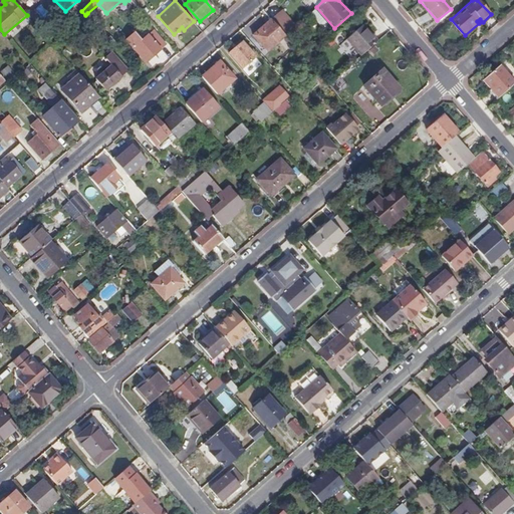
[(105,12),(98,4),(87,13),(94,22),(105,12)]
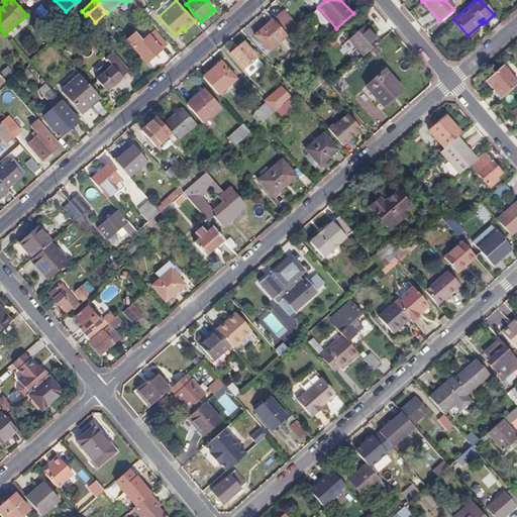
[(284,9),(273,18),(287,33),(298,24),(284,9)]
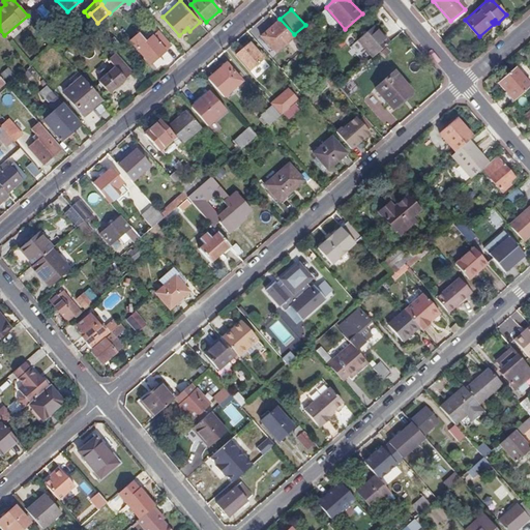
[(275,51),(294,34),(280,19),(280,18),(262,34),(275,51)]
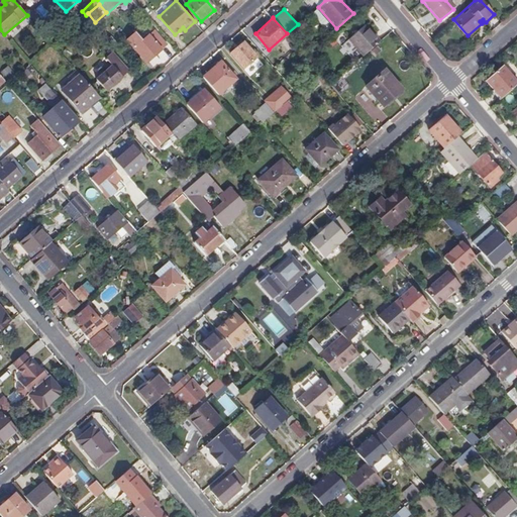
[(76,23),(62,36),(66,40),(74,33),(74,34),(81,28),(76,23)]
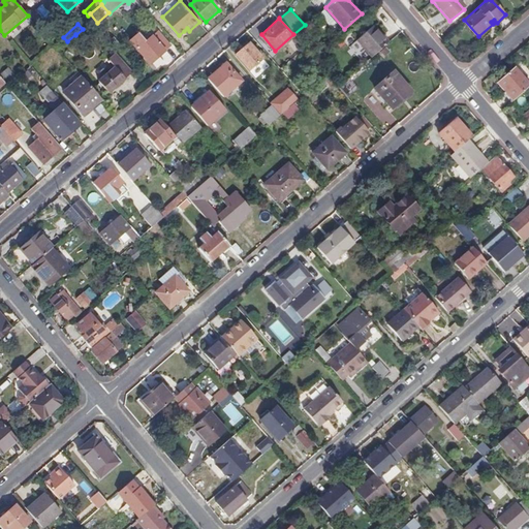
[(373,57),(389,42),(375,27),(359,40),(373,57)]
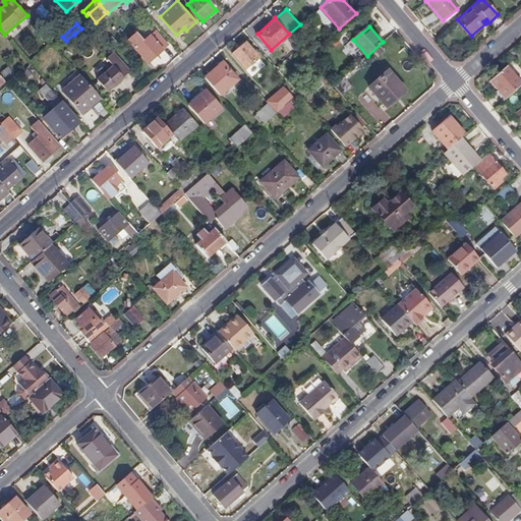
[(169,45),(156,31),(143,41),(136,34),(128,41),(148,63),(169,45)]
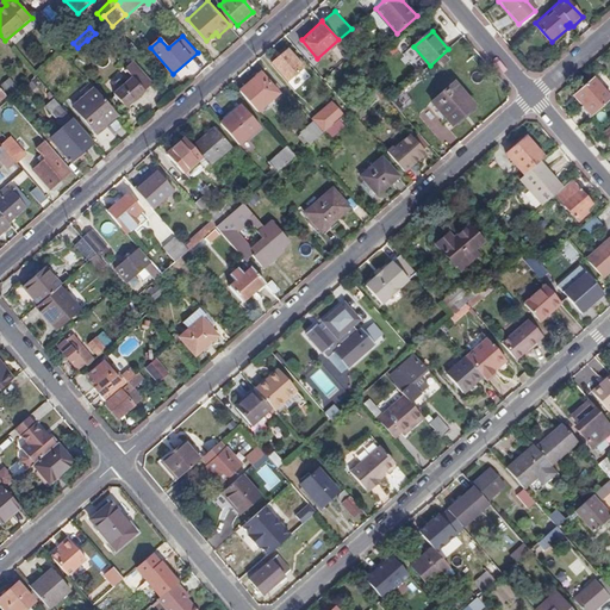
[(303,68),(287,50),(272,63),(287,81),(303,68)]
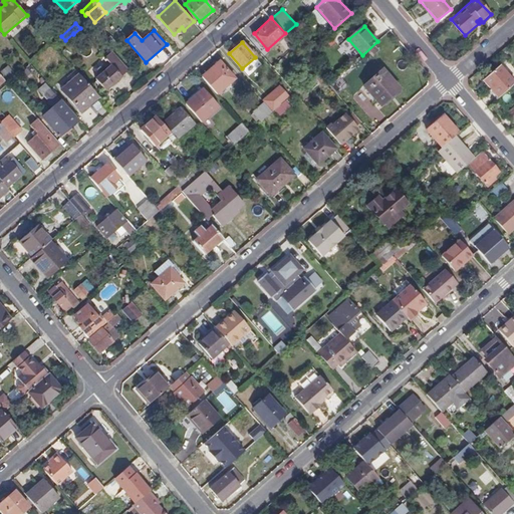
[(121,74),(127,69),(111,52),(105,57),(111,65),(96,79),(105,90),(121,75),(121,74)]
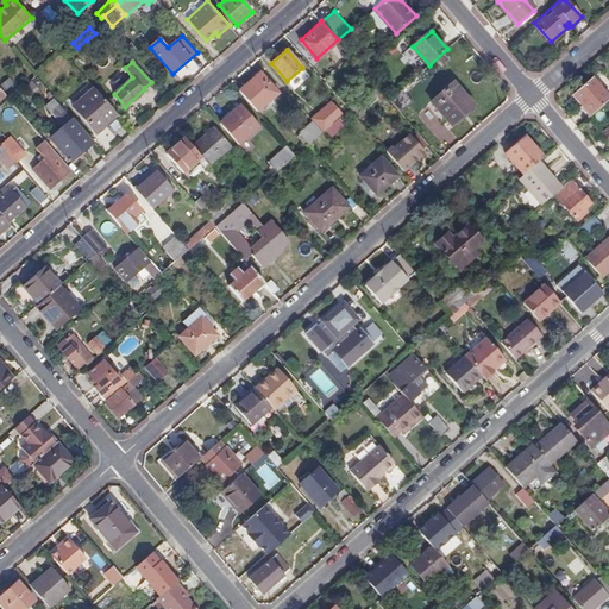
[(238,90),(257,112),(278,93),(259,73),(238,90)]
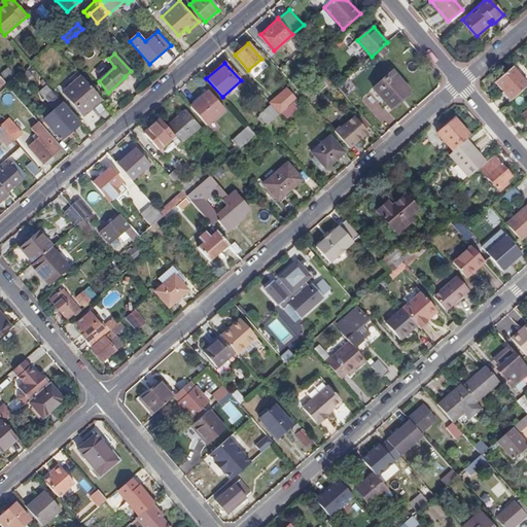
[(0,72),(0,74),(5,82),(13,76),(7,67),(0,72)]
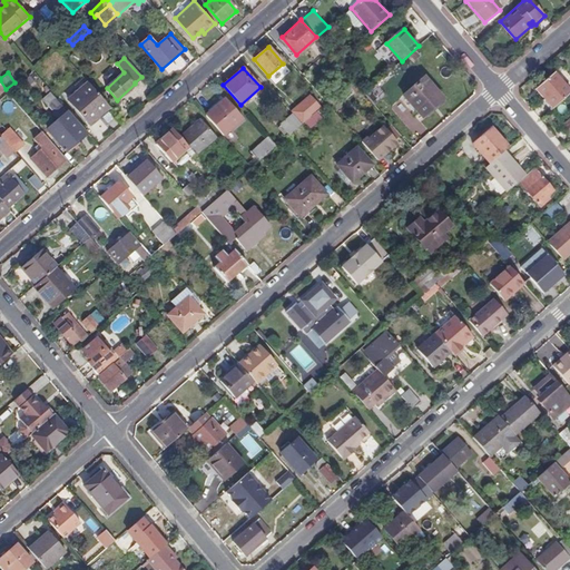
[(537,89),(554,108),(569,94),(569,89),(556,72),(537,89)]
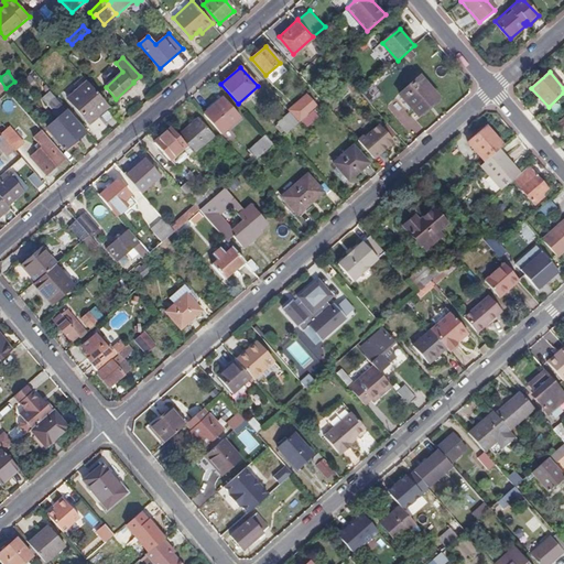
[(440,98),(422,77),(401,96),(419,116),(440,98)]
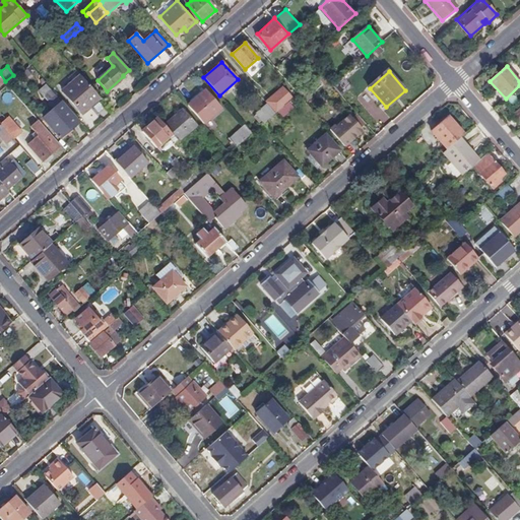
[(100,98),(80,75),(62,90),(82,114),(100,98)]
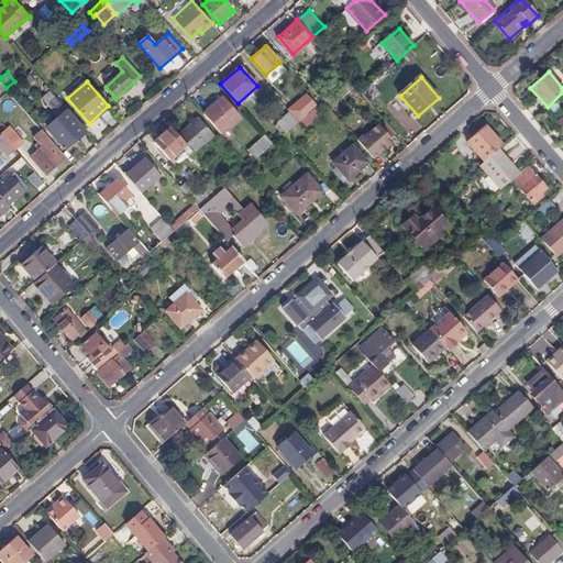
[(297,122),(298,122),(301,120),(307,114),(305,113),(313,106),(307,97),(297,105),(296,103),(287,110),(288,112),(297,122)]
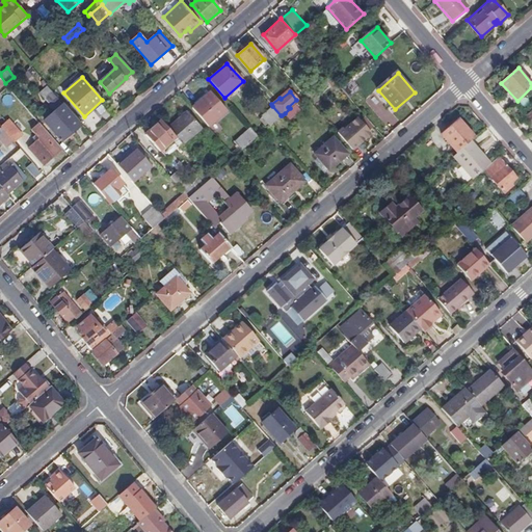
[(383,128),(395,122),(378,91),(367,98),(383,128)]
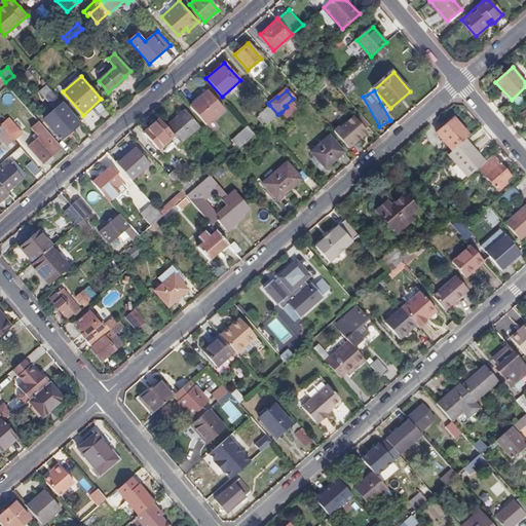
[(191,107),(207,124),(224,109),(208,91),(191,107)]
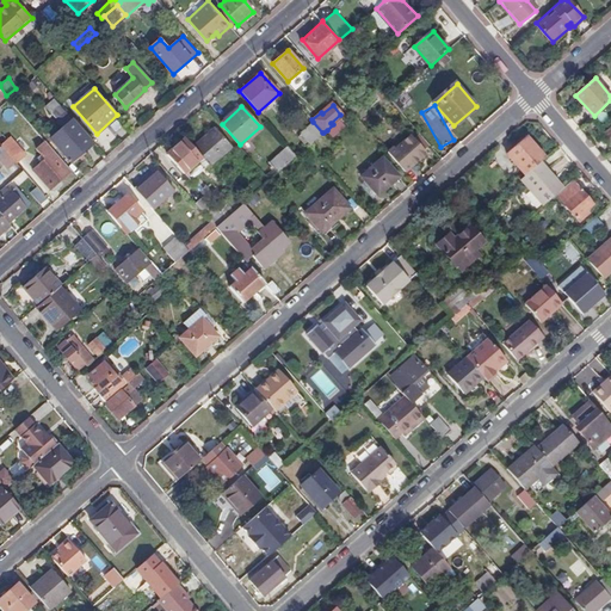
[(12,119),(13,110),(5,109),(2,118),(12,119)]
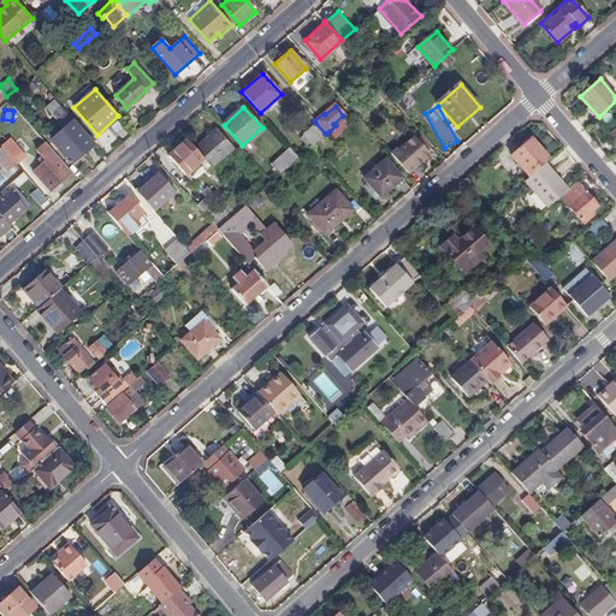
[(72,122),(61,110),(54,117),(64,129),(72,122)]
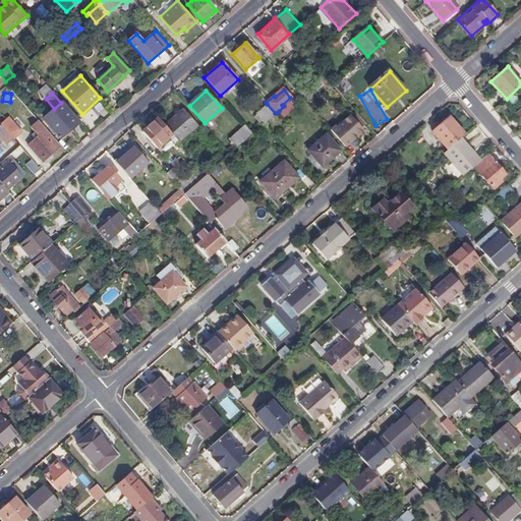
[(284,106),(279,111),(283,116),(294,107),(289,101),(284,106)]
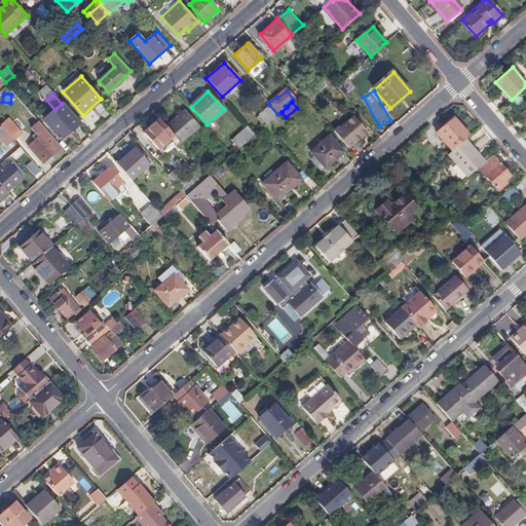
[(266,124),(277,114),(269,105),(258,114),(266,124)]
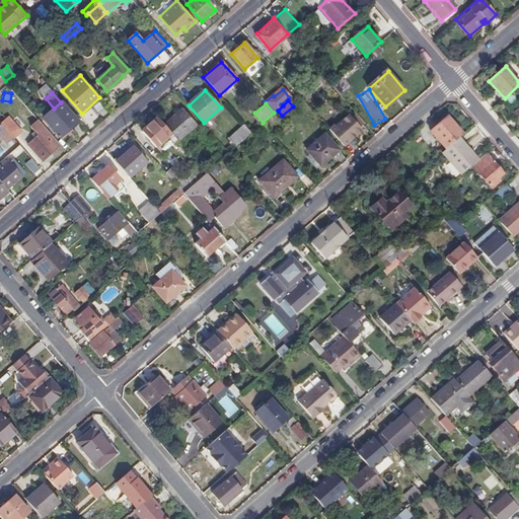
[(70,127),(79,119),(66,104),(47,121),(60,136),(61,136),(63,138),(68,133),(71,135),(73,133),(71,131),(72,129),(70,127)]
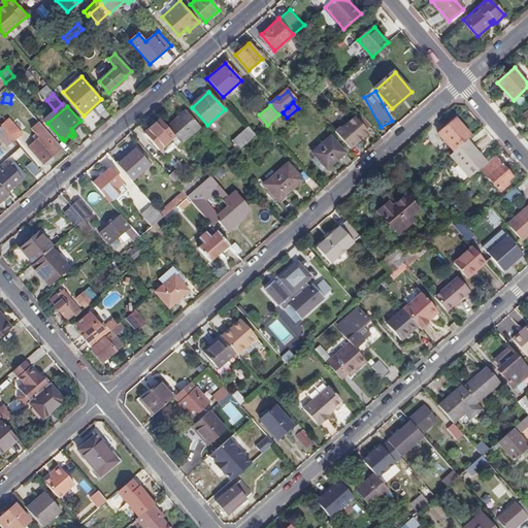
[(175,136),(180,142),(199,126),(186,111),(167,128),(175,136)]
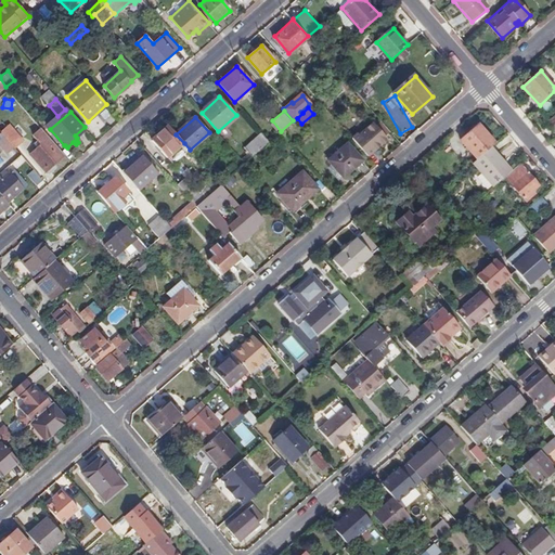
[(352,138),(369,156),(388,139),(374,123),(359,134),(357,133),(352,138)]
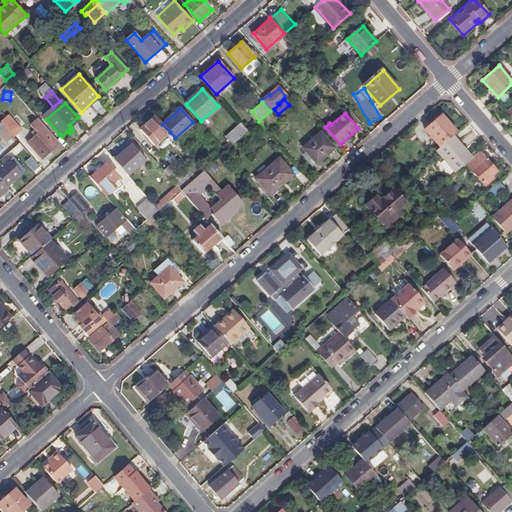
[(454,135),(458,131),(442,114),(425,129),(440,147),(454,135)]
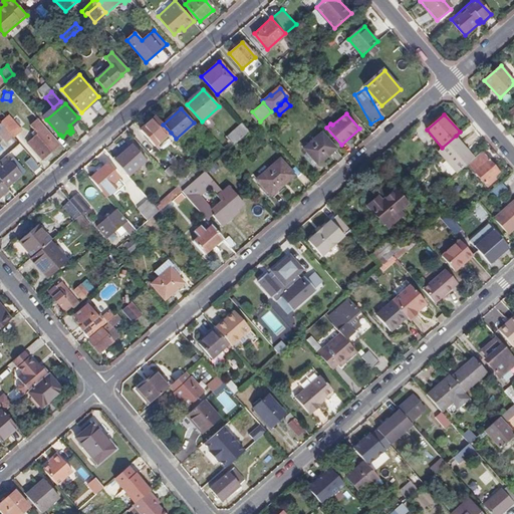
[(171,133),(163,124),(157,116),(142,132),(156,147),(171,133)]
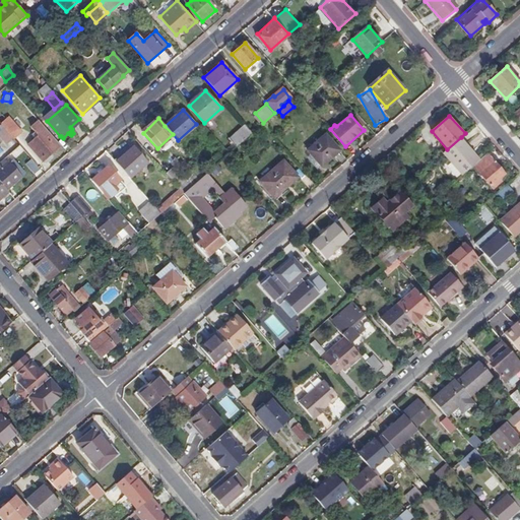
[(9,119),(3,124),(15,138),(21,133),(9,119)]
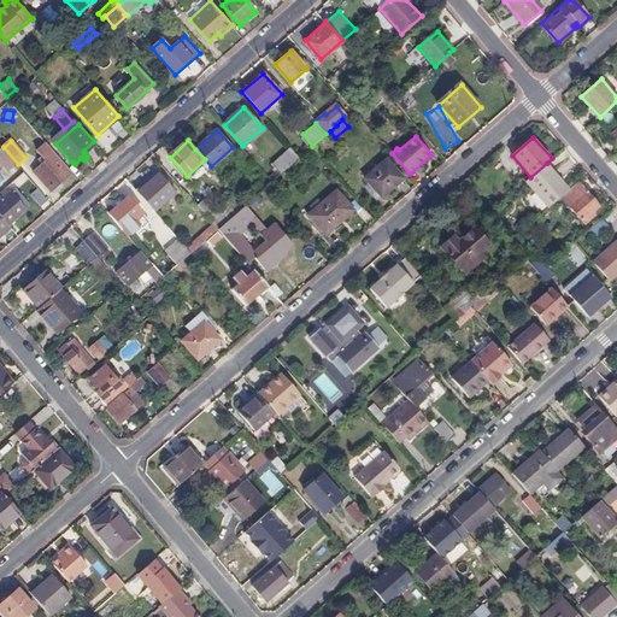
[(72,171),(46,141),(37,150),(43,156),(40,159),(43,163),(33,171),(51,191),(72,171)]
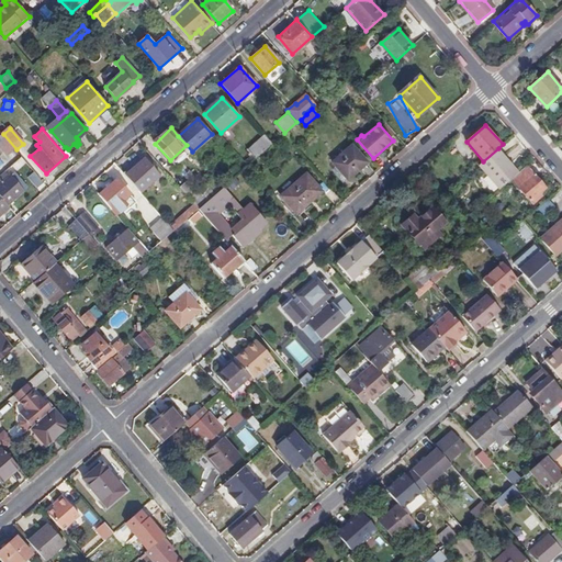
[(17,149),(3,134),(0,136),(0,147),(8,156),(17,149)]
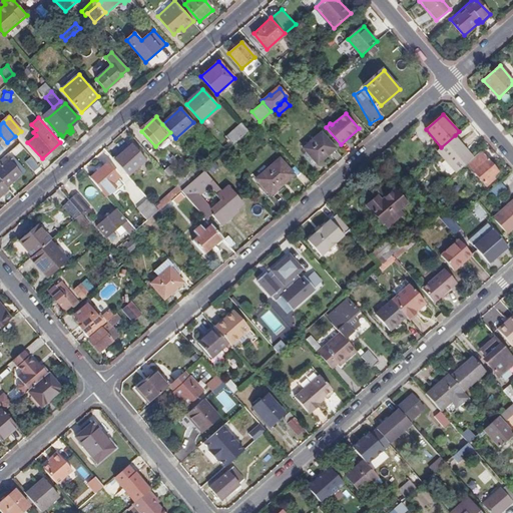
[(234,144),(249,131),(241,122),(226,135),(234,144)]
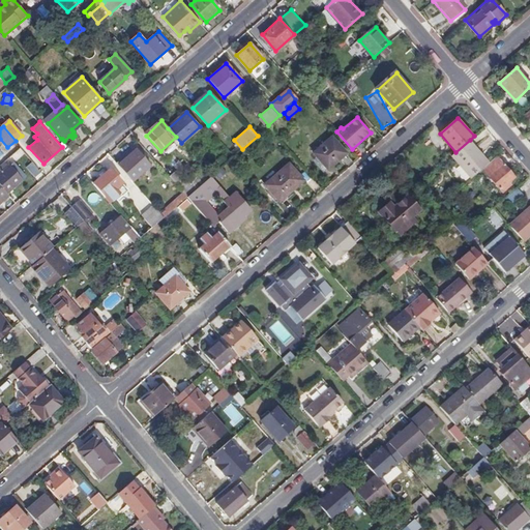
[(348,153),(332,136),(313,154),(328,170),(348,153)]
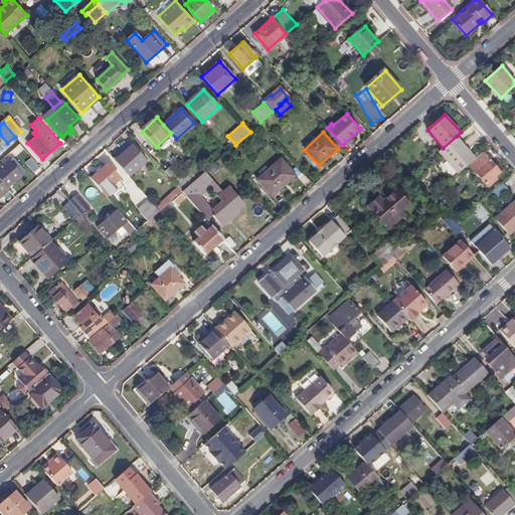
[(443,148),(440,151),(458,172),(476,156),(457,136),(443,148)]
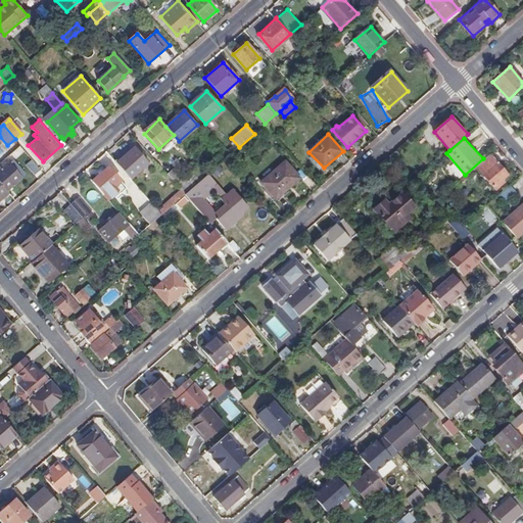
[(116,163),(131,180),(149,163),(135,147),(116,163)]
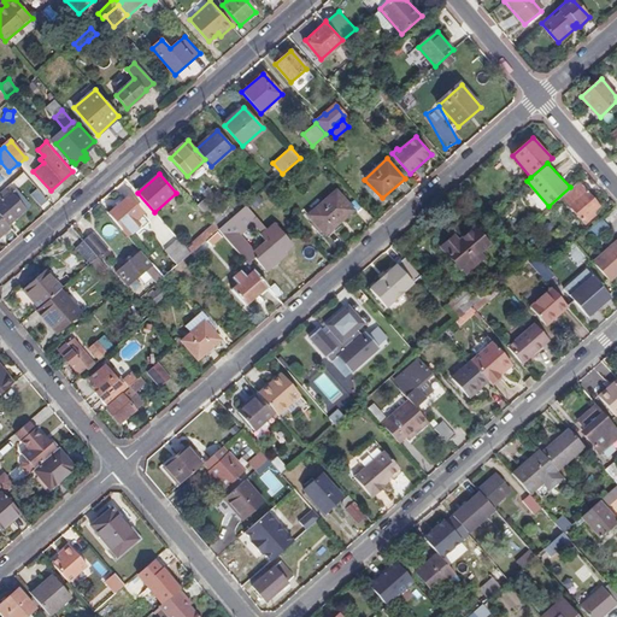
[(600,206),(579,182),(562,197),(583,221),(600,206)]
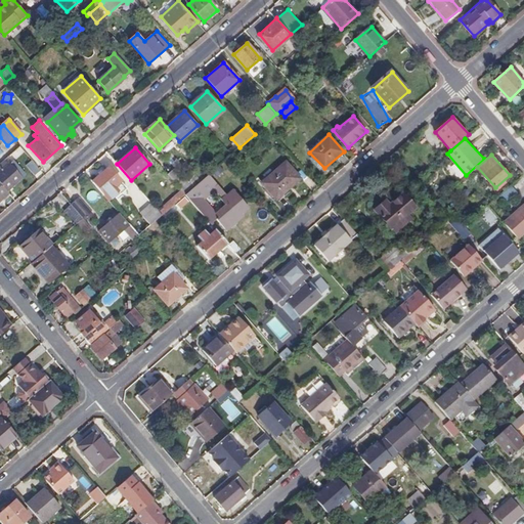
[(0,171),(0,180),(8,190),(23,177),(17,171),(22,167),(14,159),(9,163),(5,159),(0,163),(0,166),(2,169),(0,171)]
